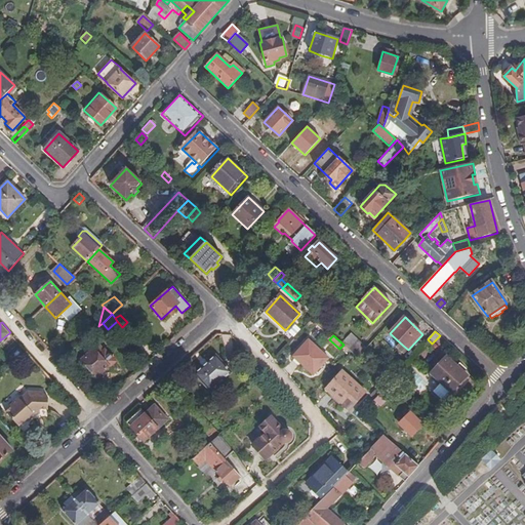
[(350,351),(352,353),(358,358),(367,348),(359,340),(350,351)]
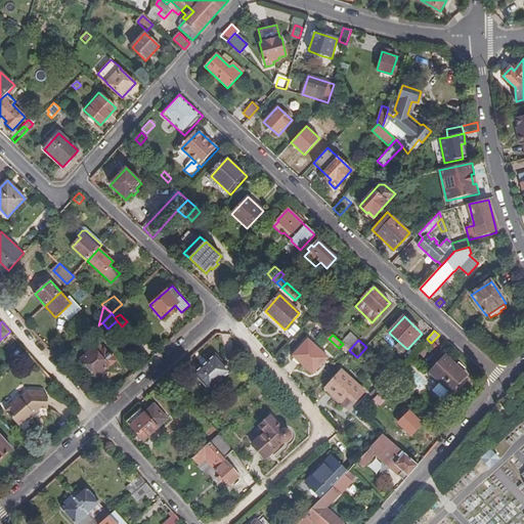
[(100,341),(81,359),(97,377),(117,359),(100,341)]
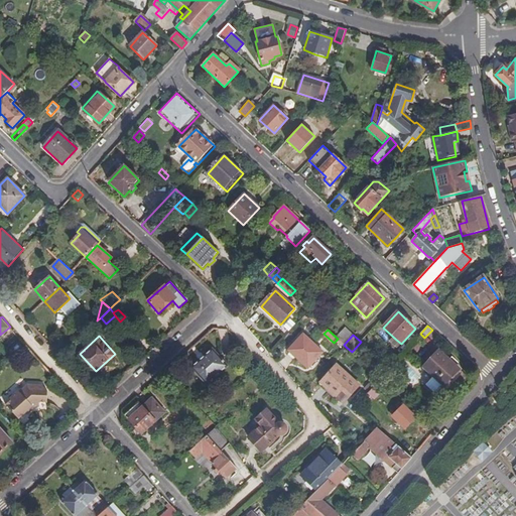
[(307,370),(323,354),(304,336),(288,352),(307,370)]
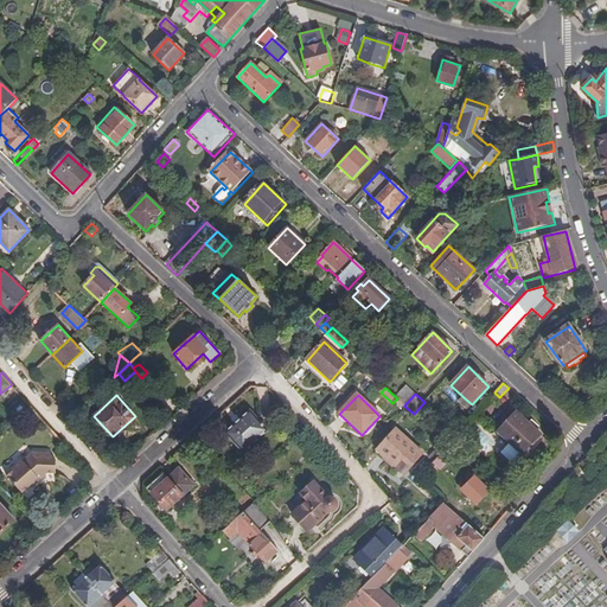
[(472,404),(465,398),(461,402),(467,408),(472,404)]
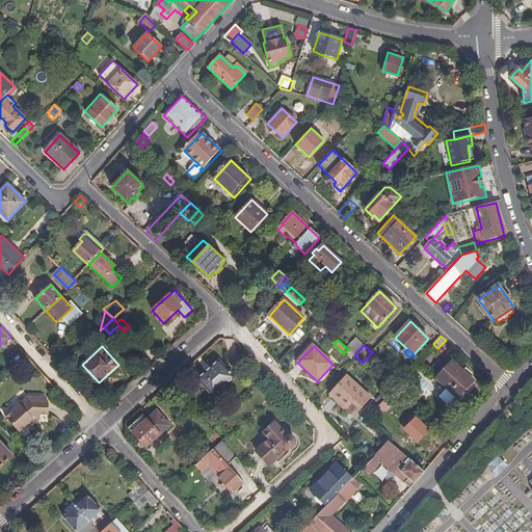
[(134,361),(144,372),(152,366),(141,353),(134,361)]
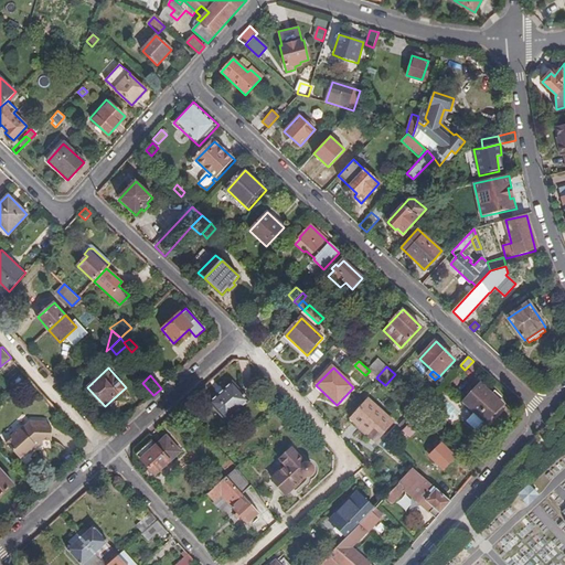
[(226,420),(248,401),(232,383),(210,403),(226,420)]
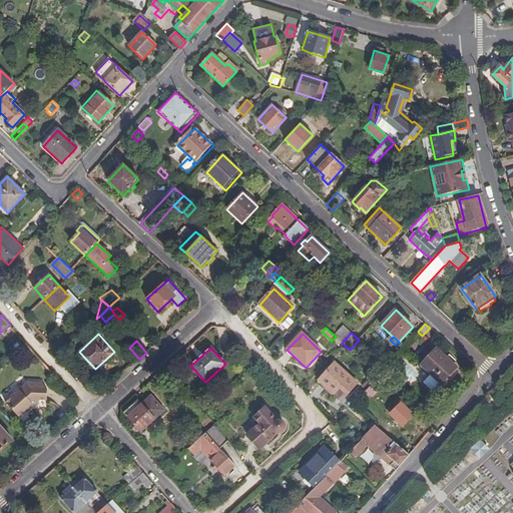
[(456,368),(436,349),(421,365),(441,385),(456,368)]
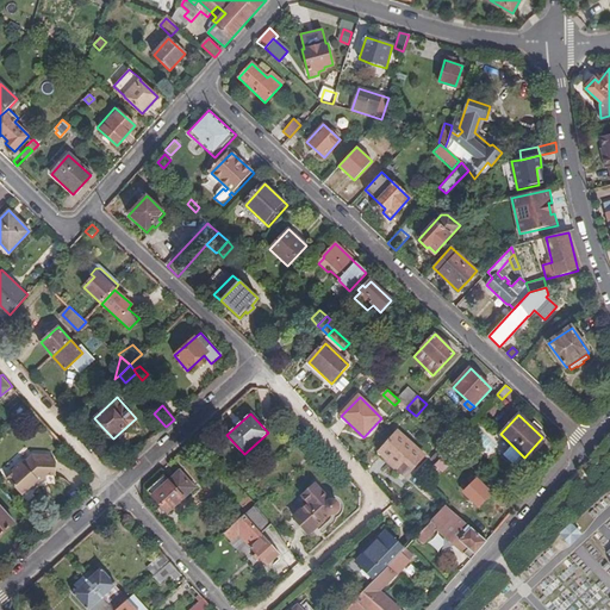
[(424,458),(397,433),(379,453),(405,478),(424,458)]
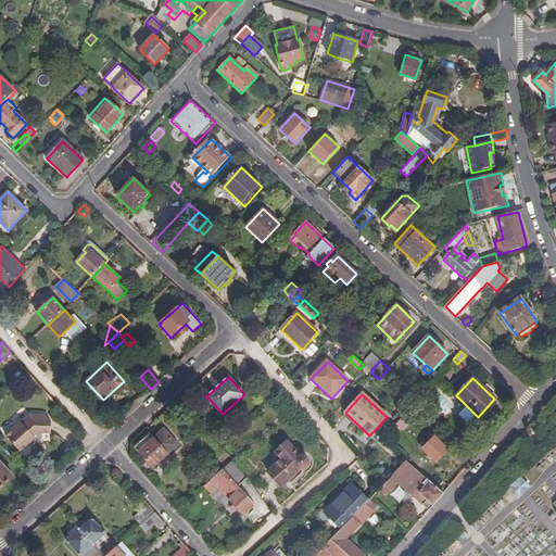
[(411,408),(399,421),(404,427),(414,416),(416,418),(418,416),(411,408)]
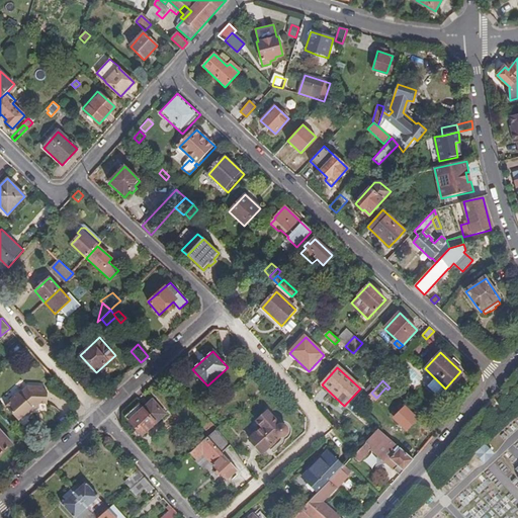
[(29,416),(33,412),(33,409),(36,407),(40,407),(40,404),(49,404),(49,393),(44,386),(28,386),(20,394),(19,393),(10,401),(11,402),(6,407),(20,421),(26,416),(29,416)]
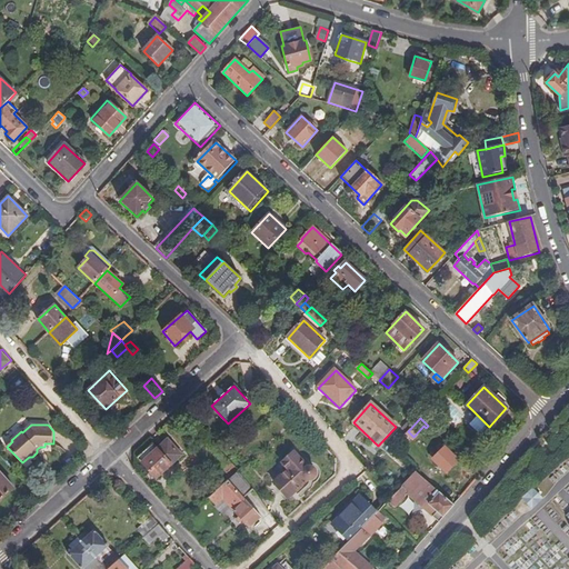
[(156,479),(182,456),(169,440),(158,450),(152,445),(138,458),(156,479)]
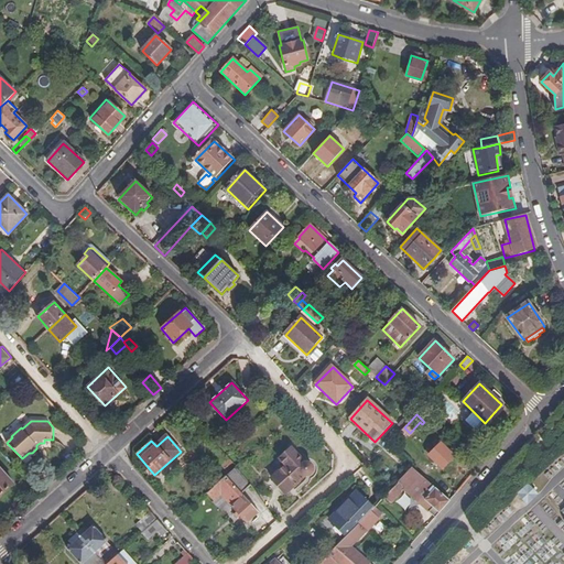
[(442,469),(454,456),(438,443),(427,456),(442,469)]
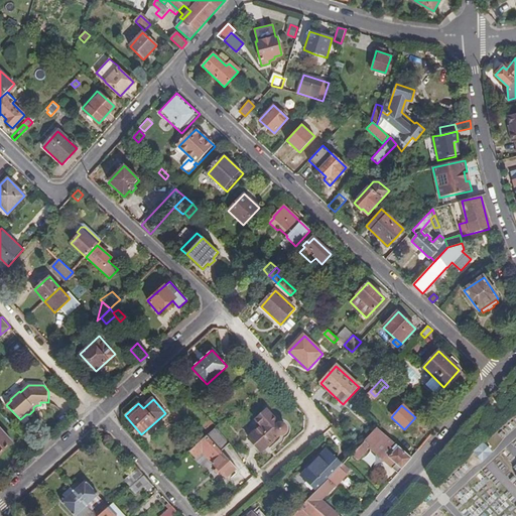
[(286,423),(279,422),(268,408),(256,419),(262,425),(249,437),(261,452),(280,435),(283,435),(286,434),(288,431),(288,426),(286,423)]
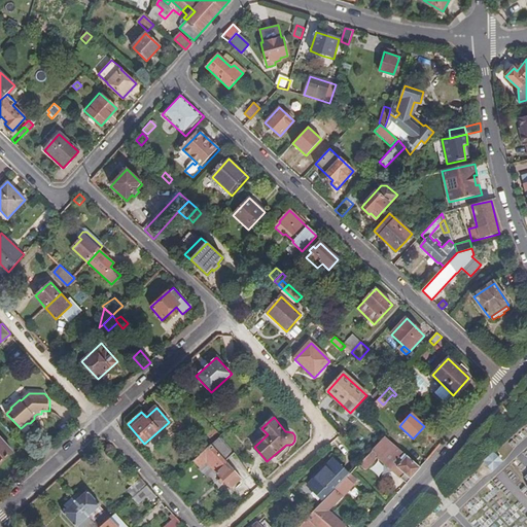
[(0,463),(13,452),(0,436),(0,463)]
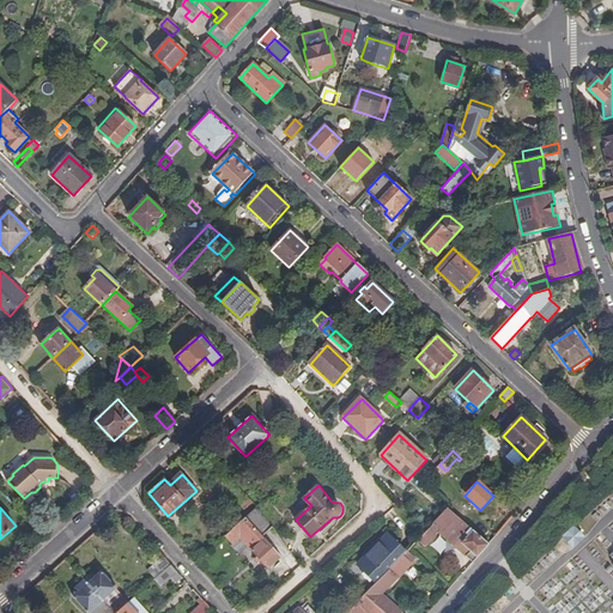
[(449,509),(424,535),(417,541),(425,548),(441,530),(459,547),(462,544),(471,551),(467,554),(466,557),(473,563),(489,545),(449,509)]
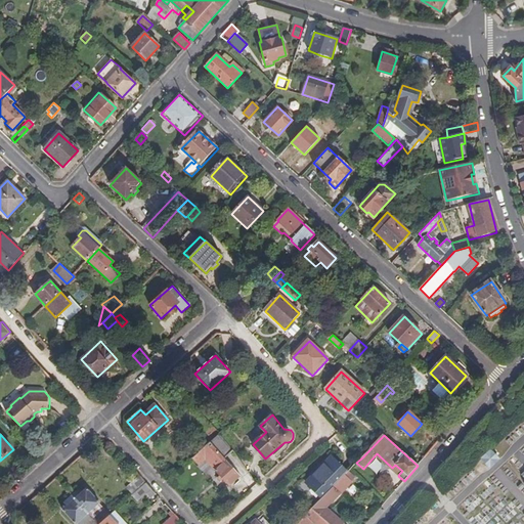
[(231,452),(217,436),(210,442),(225,459),(231,452)]
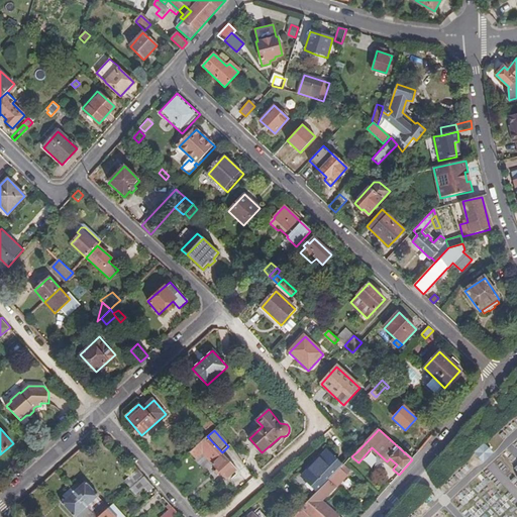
[(226,479),(237,470),(222,452),(207,436),(191,451),(197,458),(203,452),(226,479)]
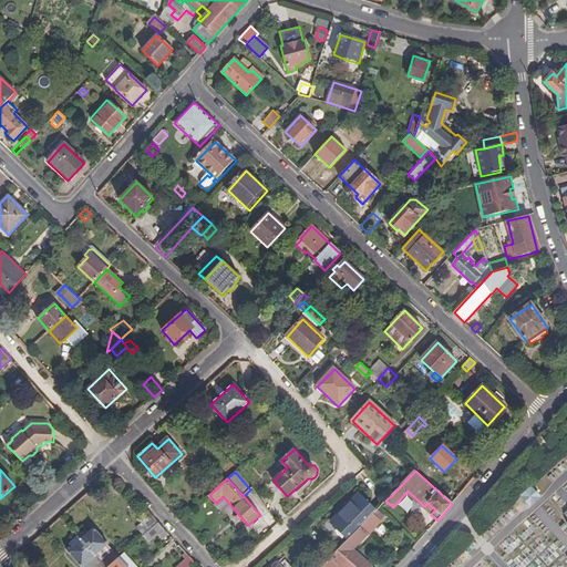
[(525,491),(516,500),(525,509),(535,501),(525,491)]
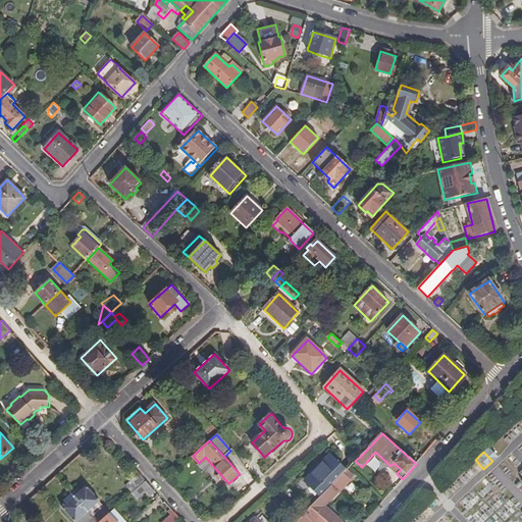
[(305,481),(320,498),(343,475),(343,474),(347,470),(331,455),(305,481)]
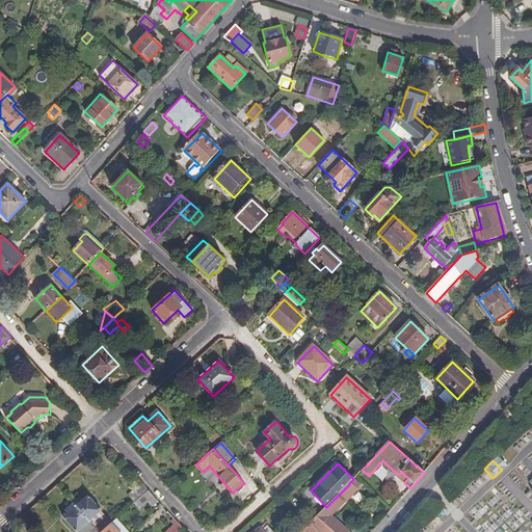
[(401,472),(398,475),(405,481),(408,478),(401,472)]
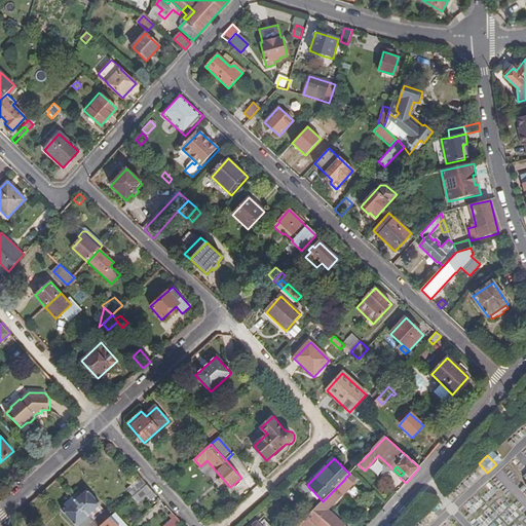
[(345,478),(345,479),(350,484),(355,479),(349,474),(345,478)]
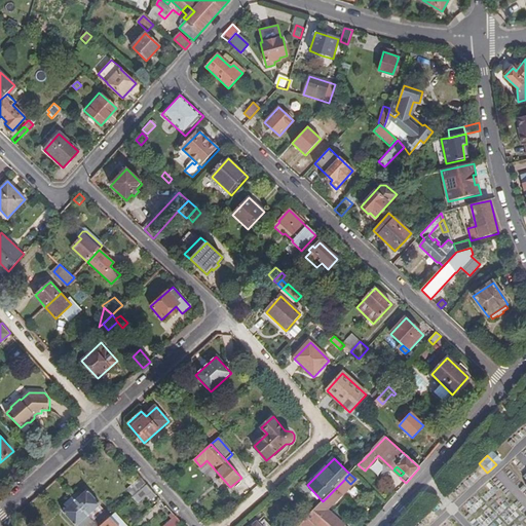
[(147,485),(141,479),(126,491),(133,497),(142,489),(147,485)]
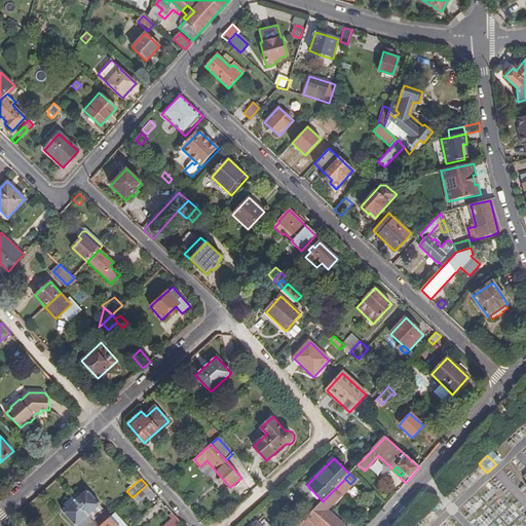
[(323,501),(312,512),(329,525),(345,525),(328,510),(351,485),(350,484),(345,479),(323,501)]
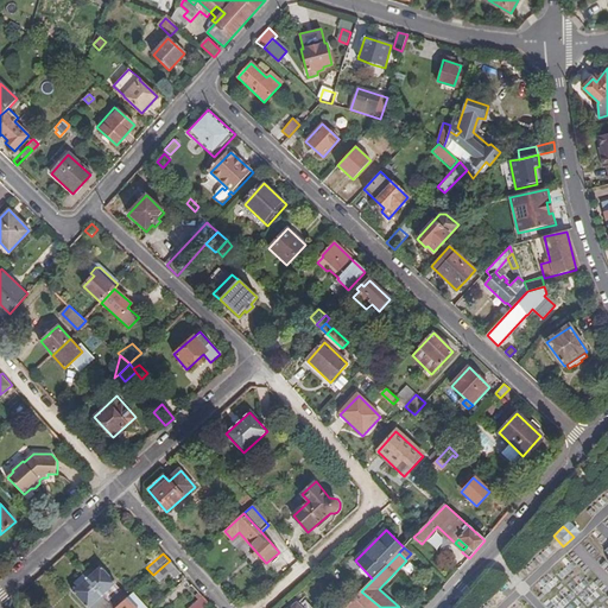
[(181,572),(170,561),(164,565),(175,577),(181,572)]
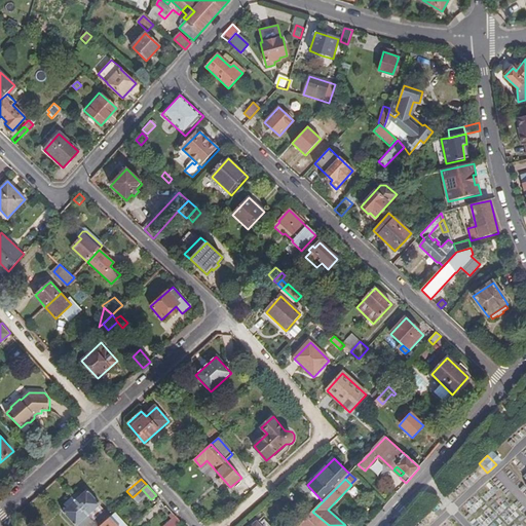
[(86,490),(75,500),(94,522),(97,525),(100,525),(107,520),(111,517),(106,512),(100,505),(86,490)]
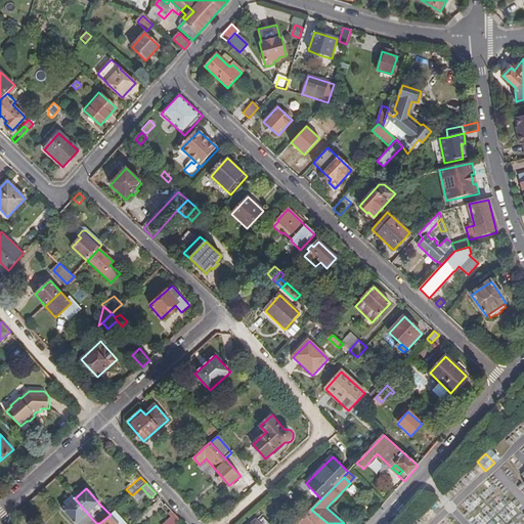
[(88,523),(93,520),(75,498),(62,510),(75,523),(88,523)]
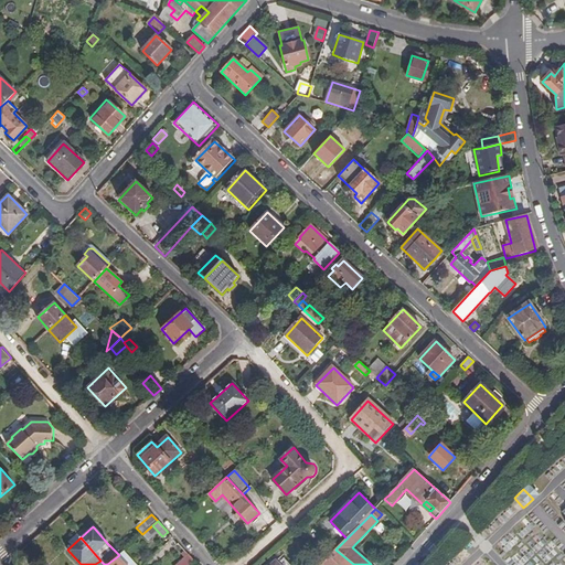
[(321,564),(333,564),(337,562),(339,564),(353,564),(336,550),(324,562),(321,564)]
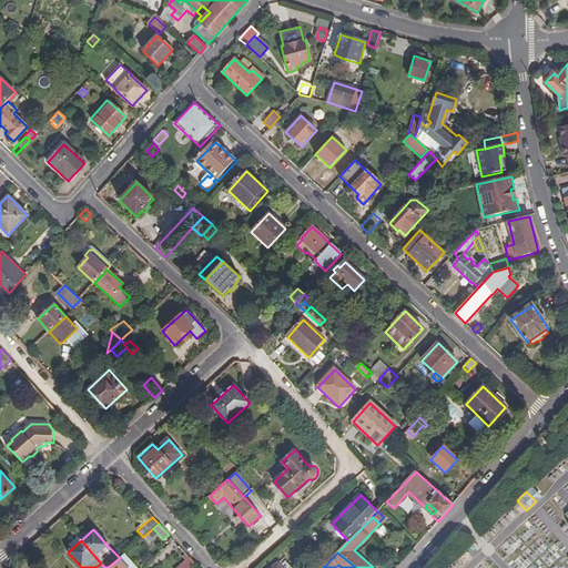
[(192,567),(195,565),(186,554),(182,558),(185,561),(178,567),(192,567)]
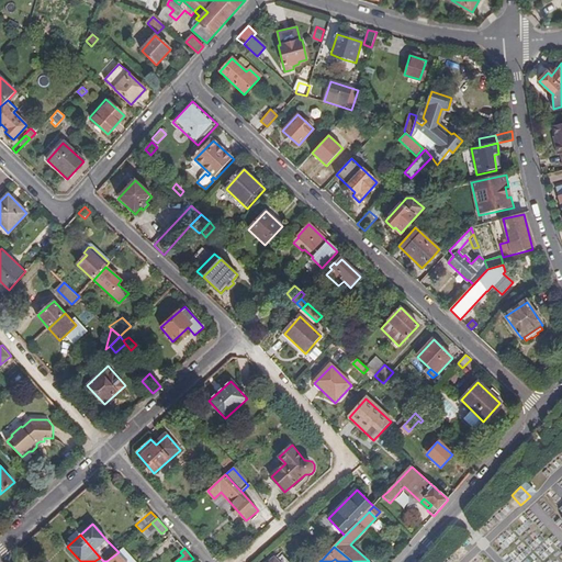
[(127,561),(119,552),(114,555),(120,561),(127,561)]
